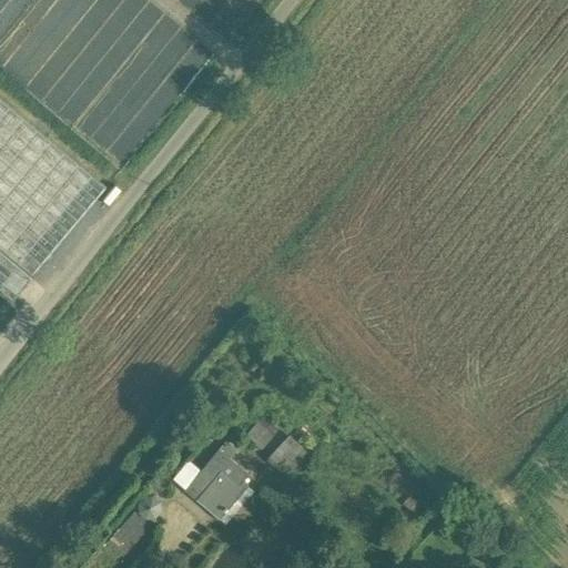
[(0,284),(14,297),(107,186),(0,97),(0,284)]
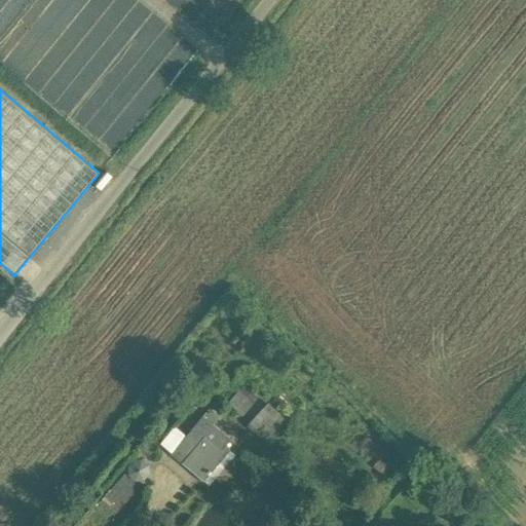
[(243,412),(258,395),(243,383),(229,402),(243,412)]
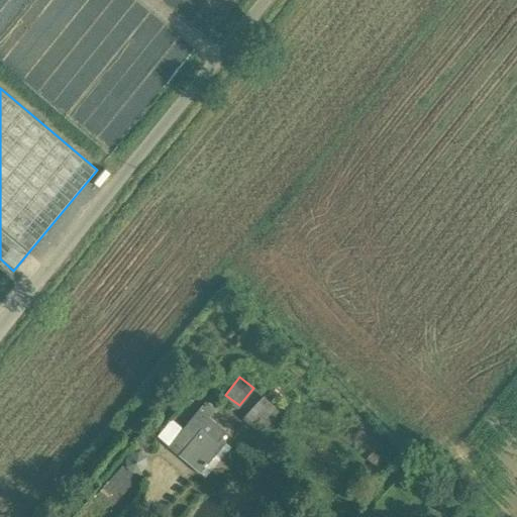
[(262,431),(281,411),(260,391),(240,411),(262,431)]
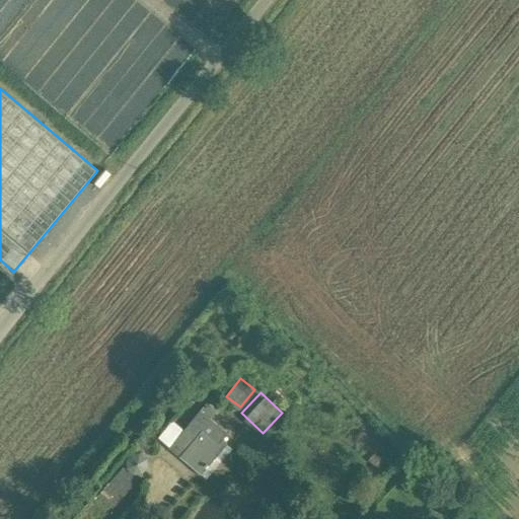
[(200,411),(170,447),(200,473),(220,449),(221,449),(227,443),(223,439),(227,434),(200,411)]
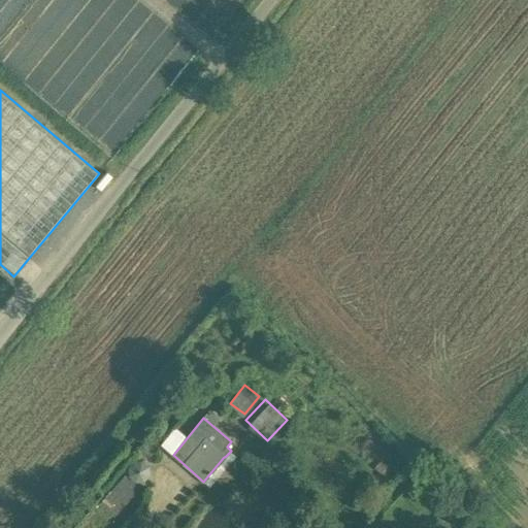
[(106,517),(141,494),(130,476),(95,500),(106,517)]
